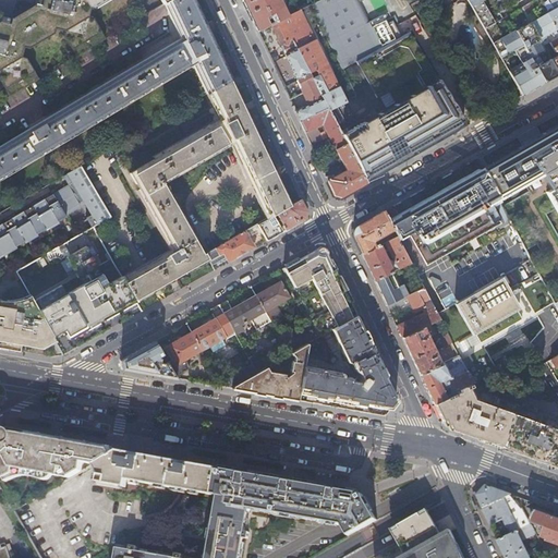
[(0,0),(0,82),(9,97),(39,79),(27,58),(21,57),(24,48),(29,49),(53,34),(55,28),(64,31),(63,36),(75,57),(105,39),(93,19),(87,17),(89,8),(95,9),(110,0),(159,0),(162,4),(170,0),(0,0)]
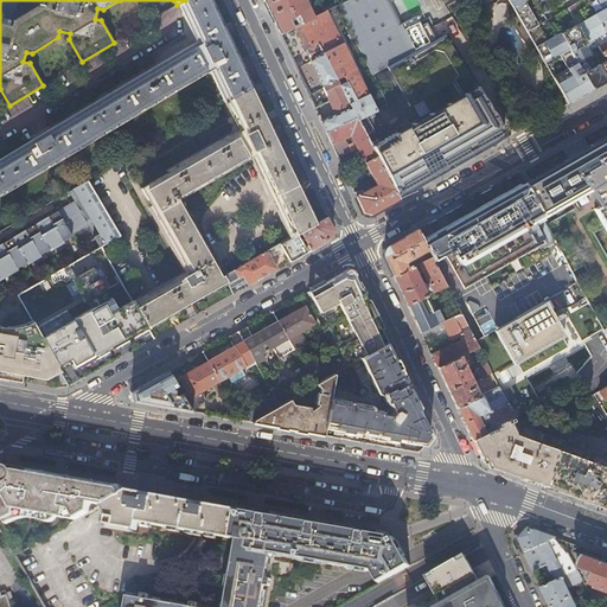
[(185,0),(177,5),(177,6),(185,21),(197,46),(209,71),(224,103),(251,87),(247,77),(238,62),(218,17),(212,6),(210,0),(185,0)]
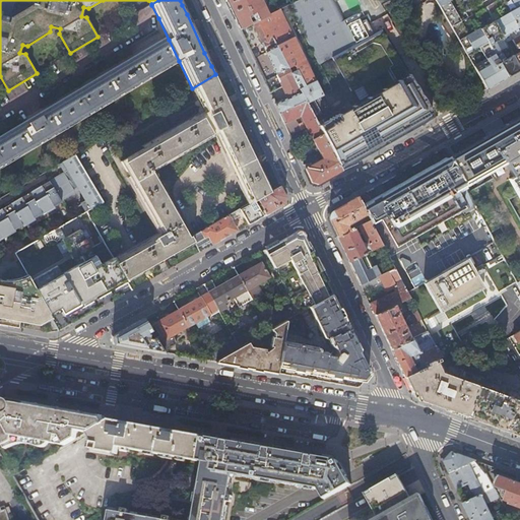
[(224,0),(236,22),(239,29),(258,20),(271,13),(269,9),(265,11),(259,0),(224,0)]
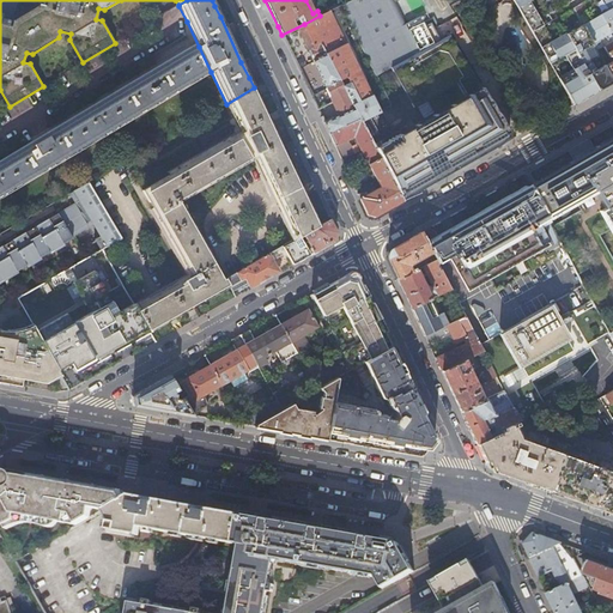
[(441,22),(437,16),(428,20),(424,14),(407,23),(394,0),(351,0),(345,4),(343,5),(347,13),(345,14),(375,77),(376,76),(438,41),(432,30),(437,28),(443,25),(441,22)]
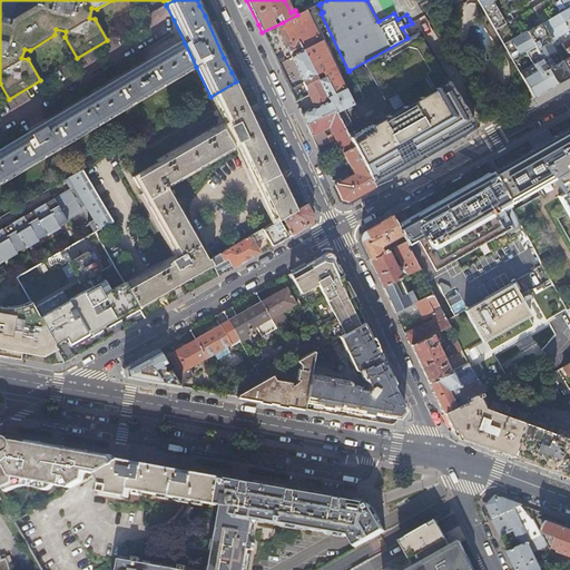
[(478,0),(494,29),(505,23),(493,0),(478,0)]
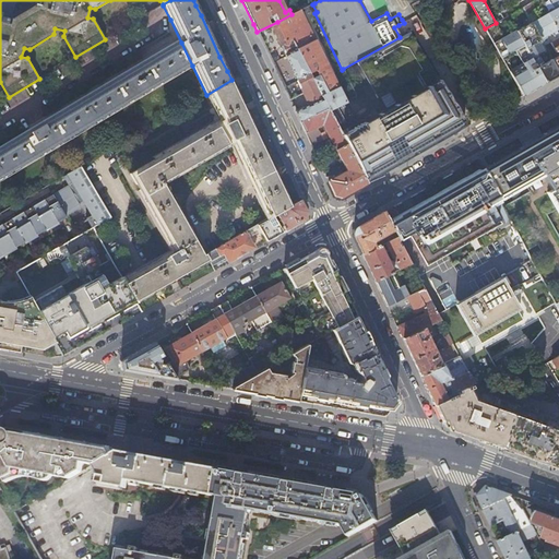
[(558,6),(558,7),(547,14),(558,35),(558,28),(558,30),(558,28),(558,0),(549,0),(551,2),(558,6)]
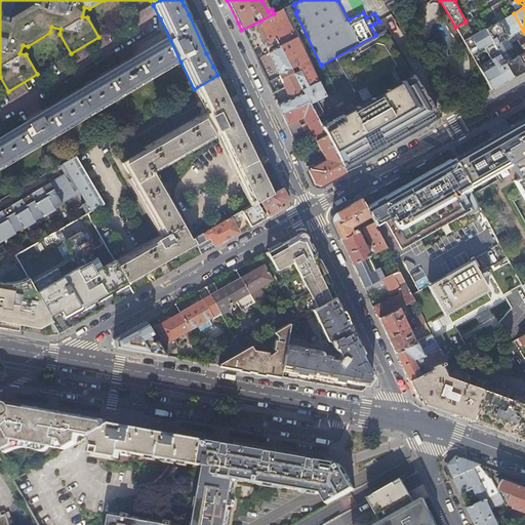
[(498,3),(490,7),(498,23),(508,38),(510,43),(515,40),(514,38),(510,36),(520,30),(523,36),(524,34),(524,33),(514,13),(500,21),(503,10),(498,3)]
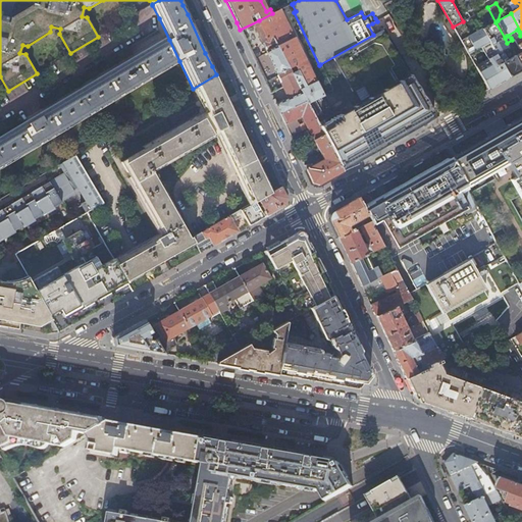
[(259,20),(240,30),(251,53),(259,70),(265,85),(270,94),(283,88),(289,98),(275,105),(279,114),(286,111),(306,102),(307,103),(322,95),(322,94),(331,90),(320,64),(319,65),(294,12),(296,11),(292,4),(277,10),(272,13),(259,20)]
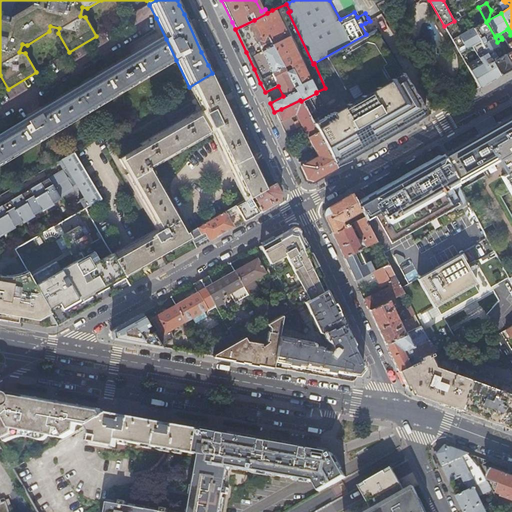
[(473,30),(472,28),(461,33),(454,21),(444,26),(452,39),(459,53),(479,41),(473,30)]
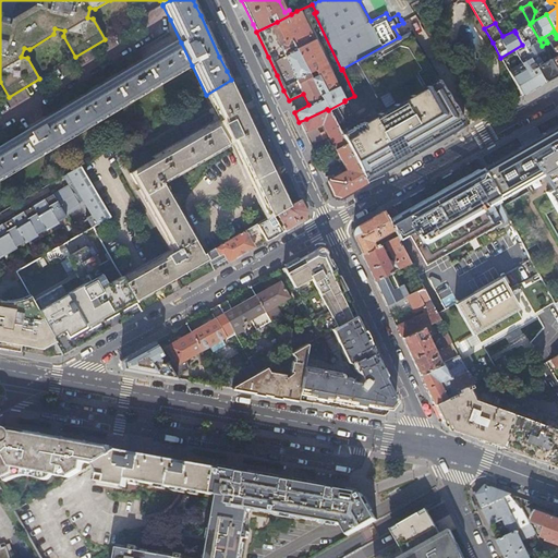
[(530,24),(516,33),(522,45),(544,83),(557,74),(550,60),(545,52),(536,57),(530,45),(540,40),(530,24)]
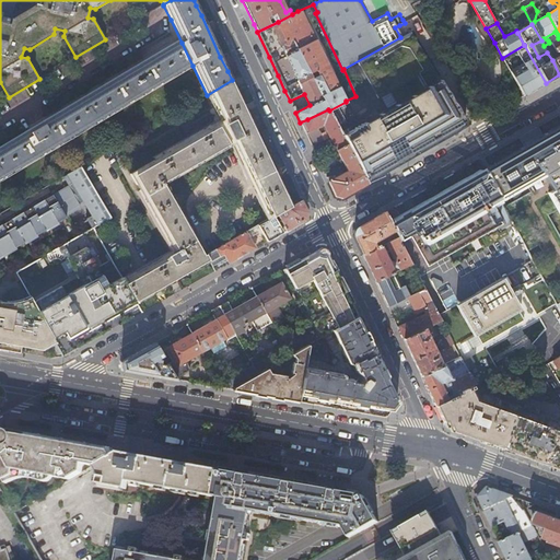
[(395,27),(400,37),(405,34),(399,25),(395,27)]
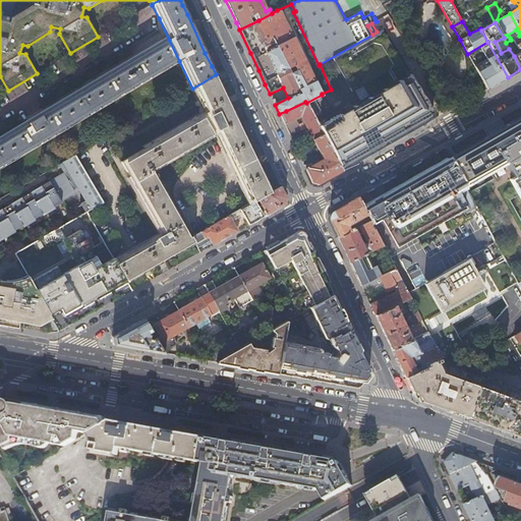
[(372,35),(320,64),(331,90),(322,94),(322,95),(306,103),(324,135),(342,171),(362,160),(403,137),(426,123),(427,122),(428,121),(429,120),(429,118),(430,116),(430,114),(430,112),(430,110),(429,108),(416,85),(391,45),(382,30),(377,32),(372,35)]
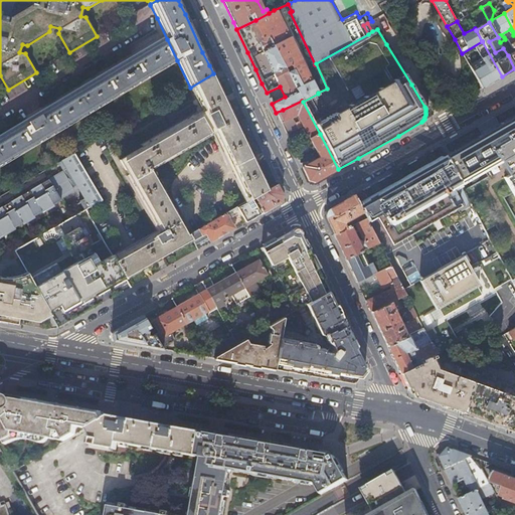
[(511,48),(514,46),(514,47),(514,51),(508,55),(514,68),(514,67),(514,33),(513,35),(506,39),(511,48)]
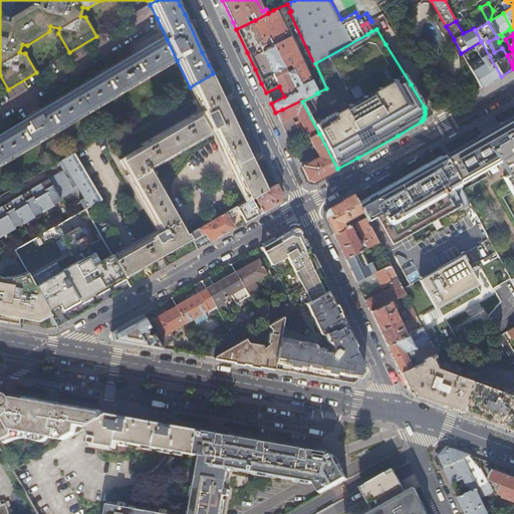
[(177,60),(167,39),(148,50),(61,101),(0,138),(0,165),(110,99),(177,60)]
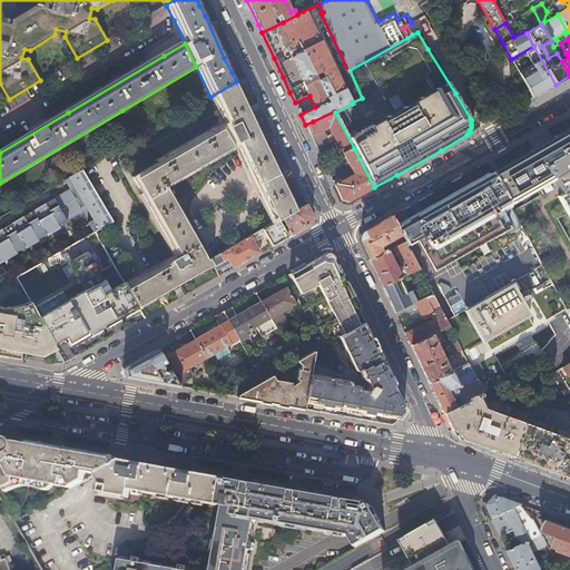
[(533,46),(511,59),(532,97),(556,85),(533,46)]
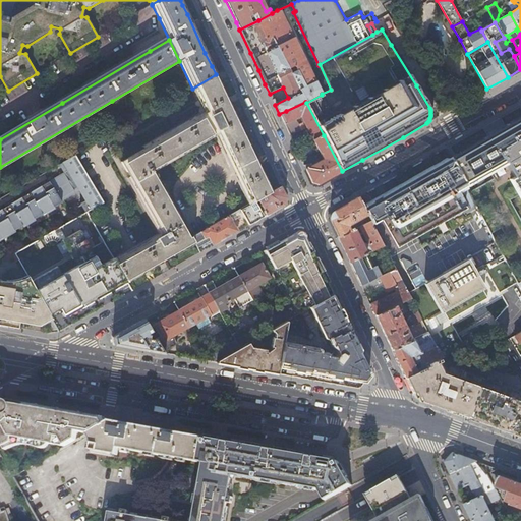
[(242,131),(216,74),(192,89),(205,115),(216,136),(247,205),(254,201),(256,199),(271,191),(262,172),(242,131)]
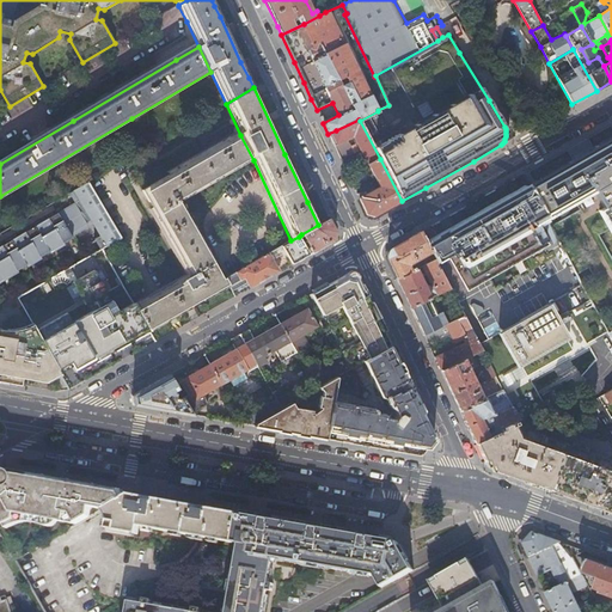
[(380,159),(360,121),(359,120),(336,130),(328,134),(335,148),(340,159),(360,151),(367,165),(380,159)]
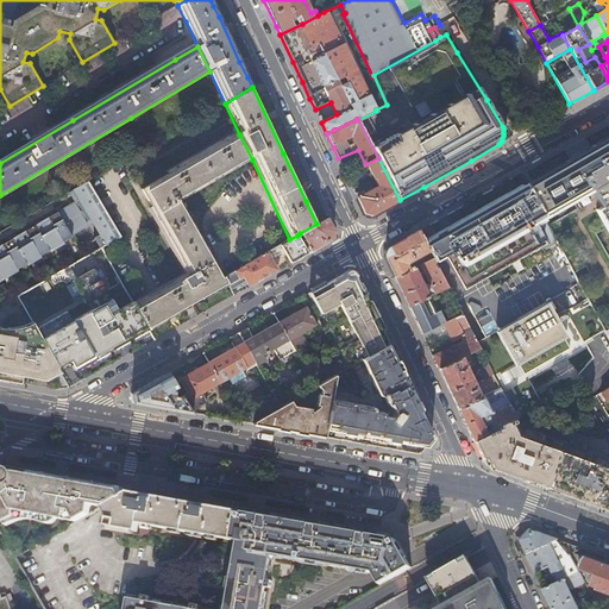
[(252,159),(239,135),(199,158),(142,190),(156,215),(189,274),(173,283),(149,297),(135,306),(138,312),(148,330),(162,321),(187,307),(226,286),(223,278),(220,274),(199,236),(180,202),(219,180),(252,159)]
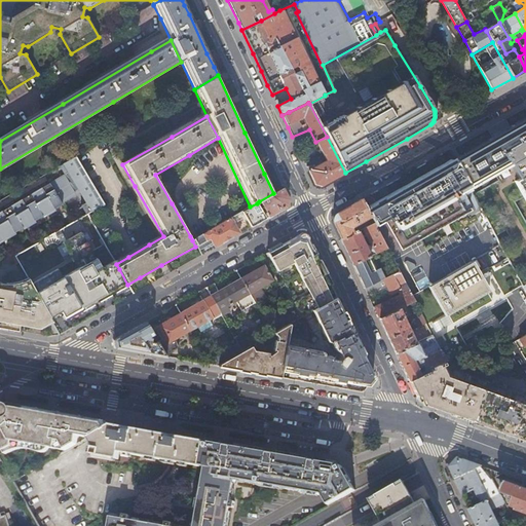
[(525,117),(510,126),(525,156),(525,117)]
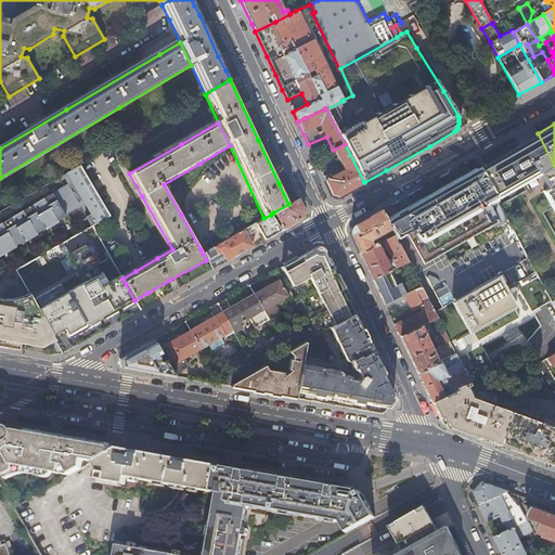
[(528,139),(519,144),(537,177),(540,175),(549,191),(546,193),(554,209),(554,165),(538,133),(528,139)]
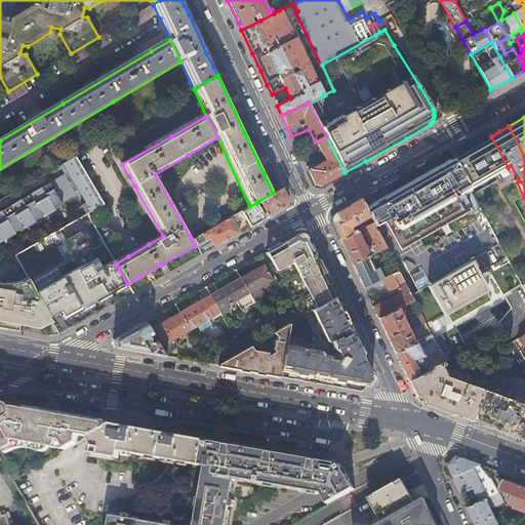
[(345,172),(326,136),(315,142),(325,160),(312,168),(311,165),(307,167),(314,184),(318,185),(321,186),(345,172)]
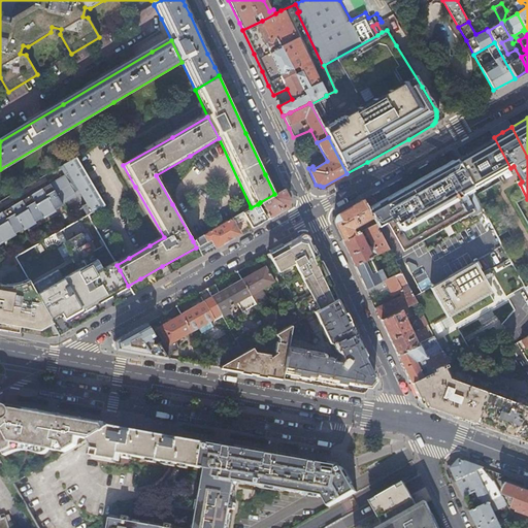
[(474,149),(491,179),(510,168),(494,137),(474,149)]
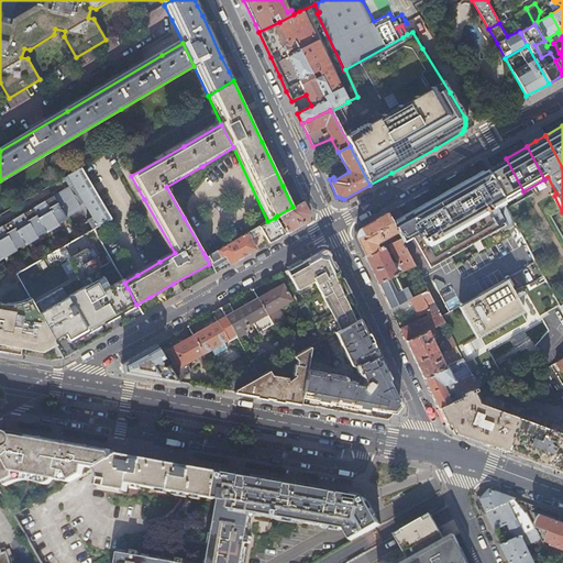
[(485,169),(504,202),(523,191),(506,158),(485,169)]
